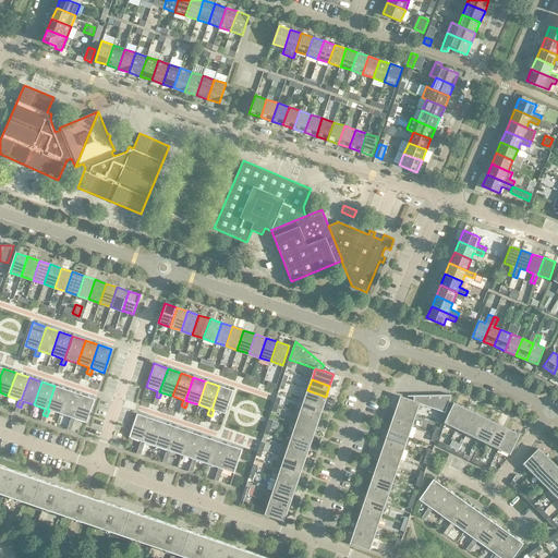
[(68,390),(55,386),(47,410),(49,410),(60,414),(68,390)]
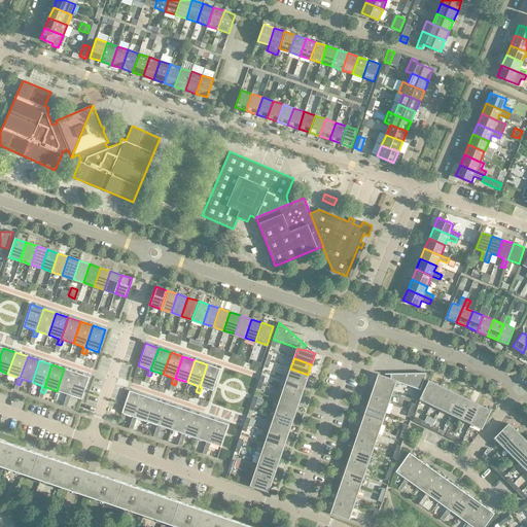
[(220,369),(207,364),(200,387),(202,387),(212,391),(220,369)]
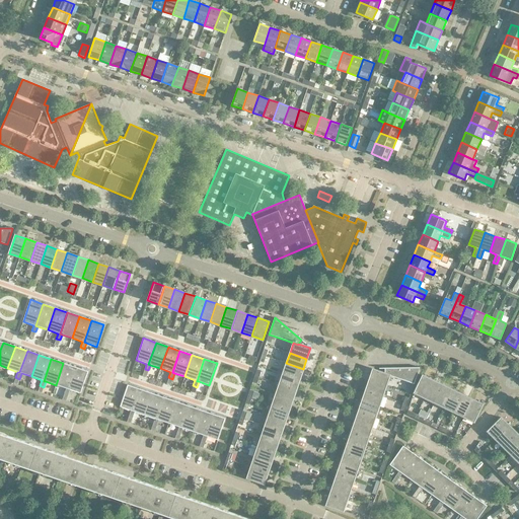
[(75,367),(63,363),(56,385),(66,388),(68,389),(75,367)]
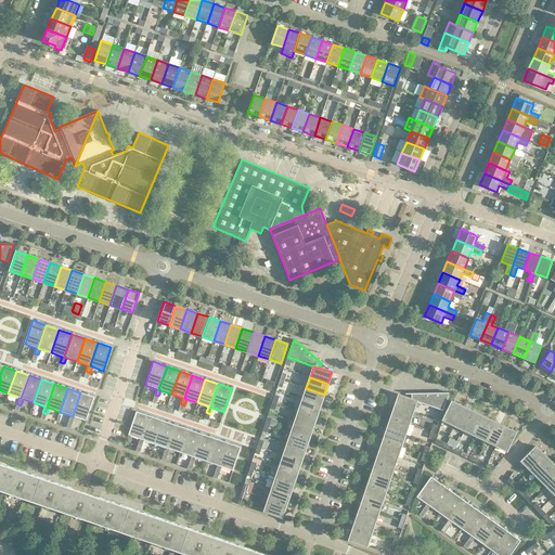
[(324,395),(306,388),(302,400),(320,405),(324,395)]
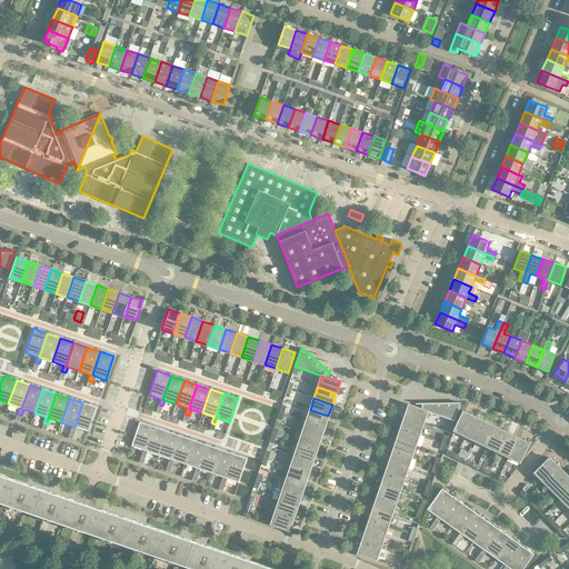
[(97,407),(82,402),(75,427),(72,426),(70,432),(75,433),(77,427),(88,431),(97,407)]
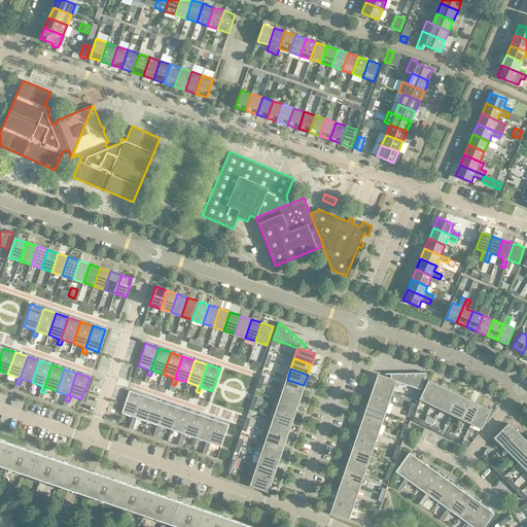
[(426,374),(426,373),(390,374),(390,379),(390,380),(395,381),(416,388),(420,390),(425,374),(426,374)]
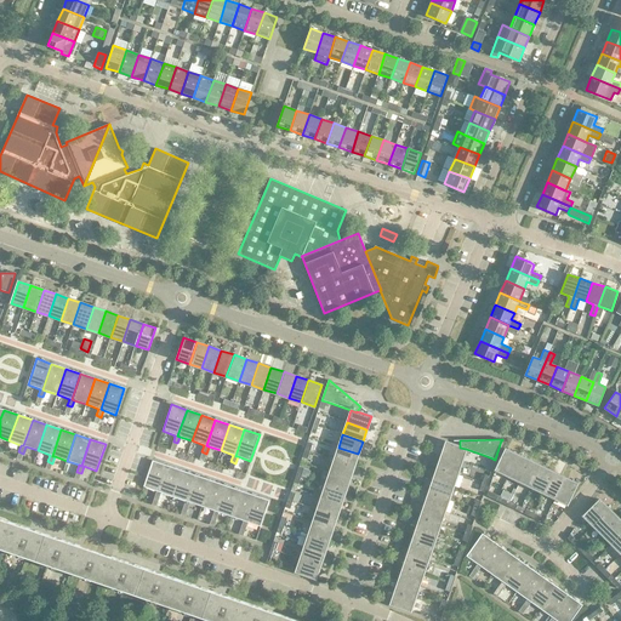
[(445,442),(442,455),(462,462),(466,449),(460,448),(460,446),(445,442)]
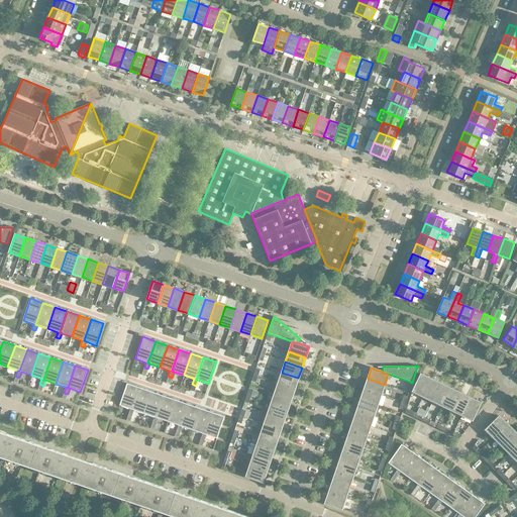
[(298,378),(282,373),(278,383),(295,388),(298,378)]
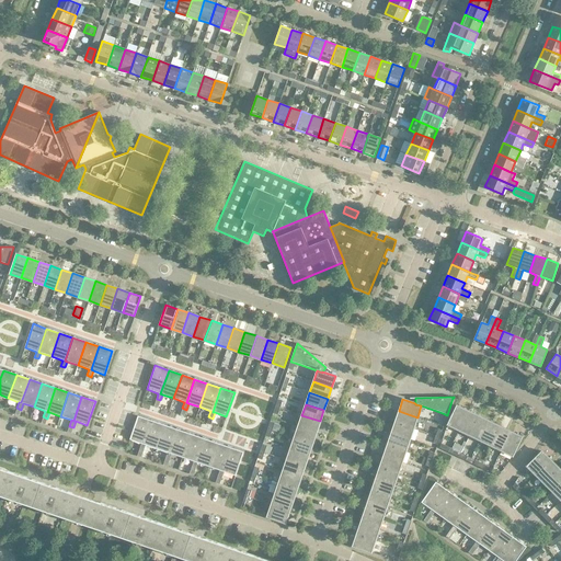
[(447,424),(458,430),(468,411),(457,405),(447,424)]
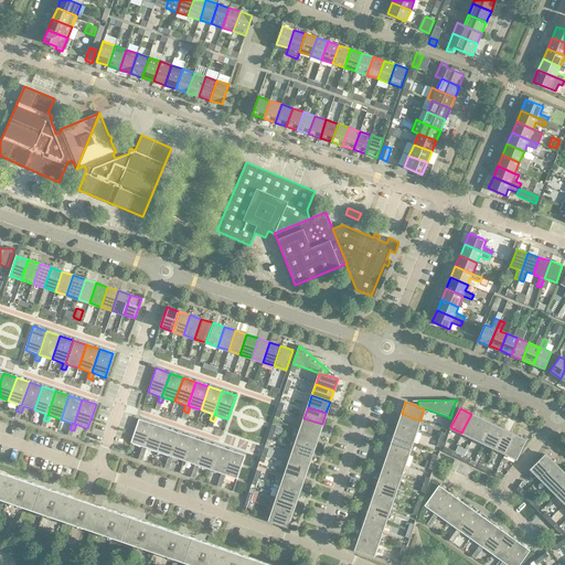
[(420,420),(402,414),(397,425),(416,432),(420,420)]
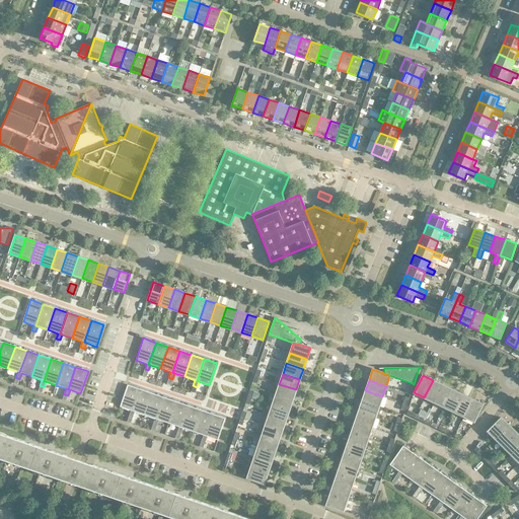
[(442,385),(433,380),(424,397),(434,402),(442,385)]
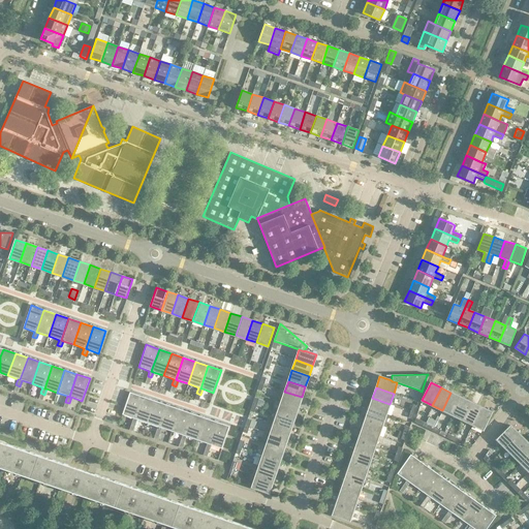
[(302,397),(284,392),(281,402),(298,408),(302,397)]
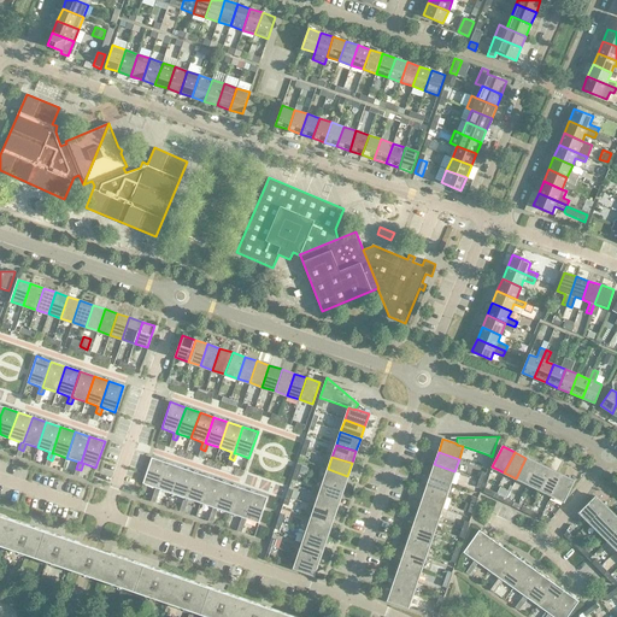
[(166,463),(151,458),(142,483),(156,488),(157,488),(166,463)]
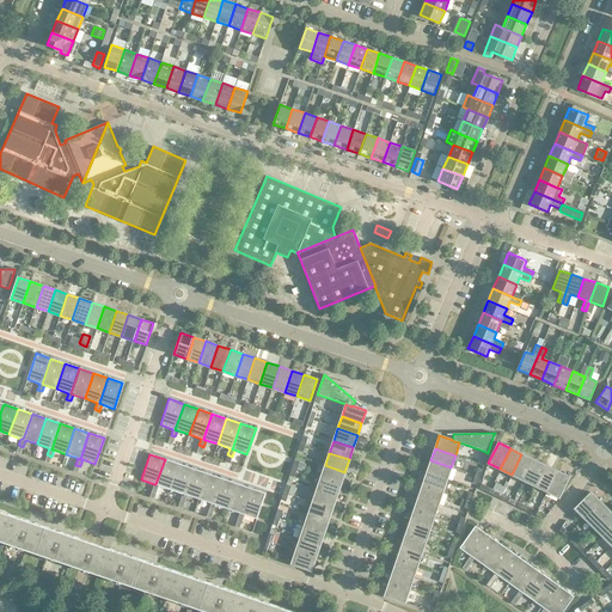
[(533,460),(521,454),(512,475),(524,481),(533,460)]
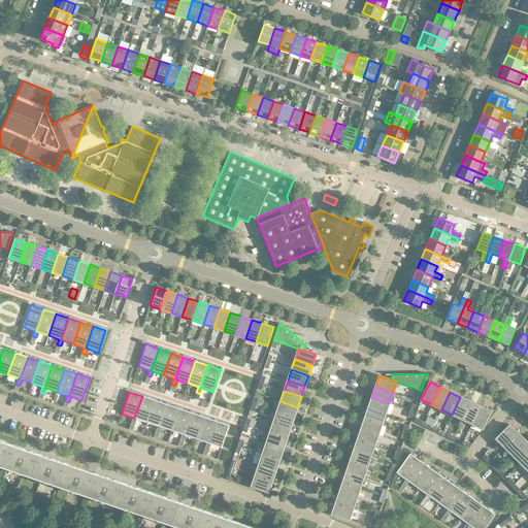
[(155,400),(142,396),(134,418),(133,418),(131,423),(135,425),(136,419),(146,422),(155,400)]
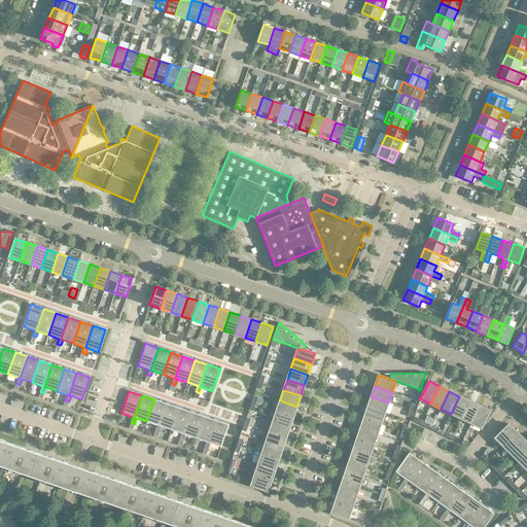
[(388,402),(371,396),(367,407),(385,413),(388,402)]
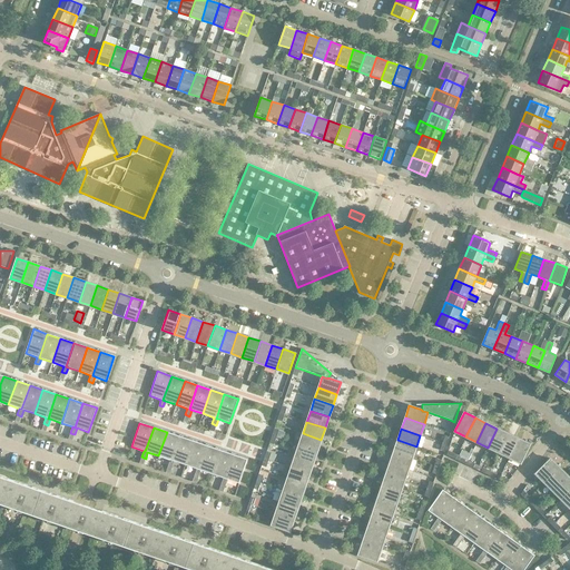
[(508,433),(497,429),(488,448),(499,452),(508,433)]
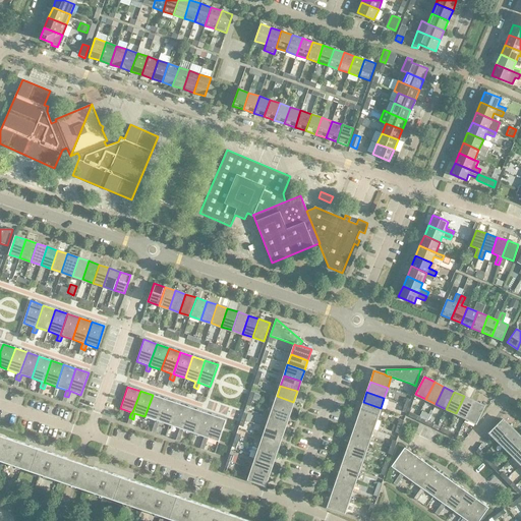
[(165,399),(153,395),(145,416),(155,420),(154,425),(157,427),(159,421),(157,421),(165,399)]
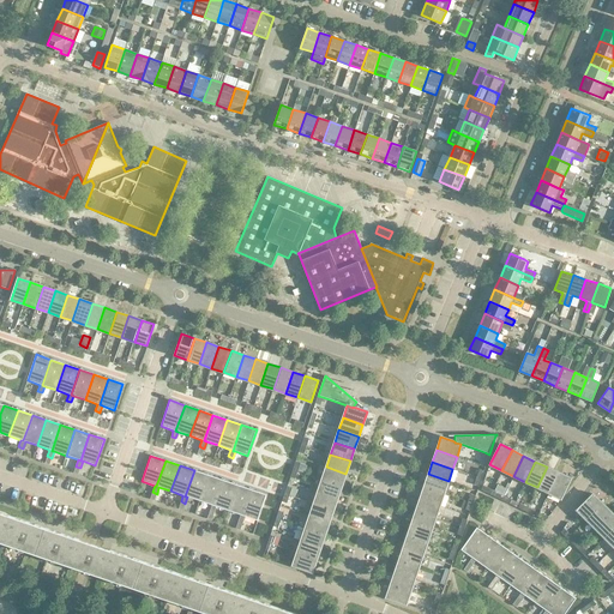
[(345,474),(326,467),(321,479),(342,486),(345,474)]
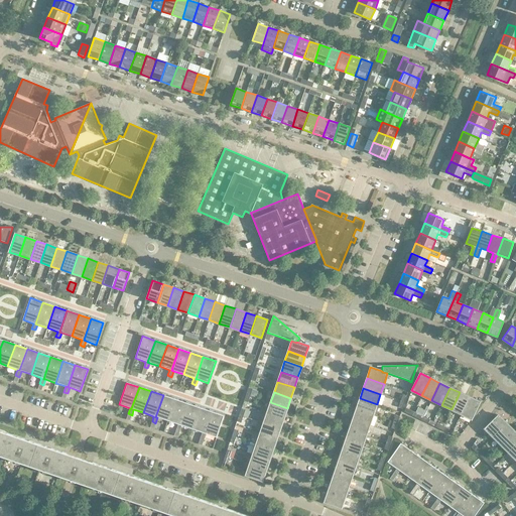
[(470,397),(460,392),(452,409),(461,414),(470,397)]
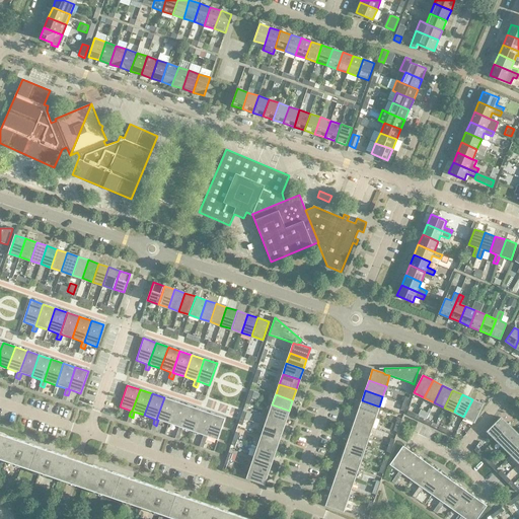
[(176,401),(164,397),(156,420),(158,420),(168,424),(176,401)]
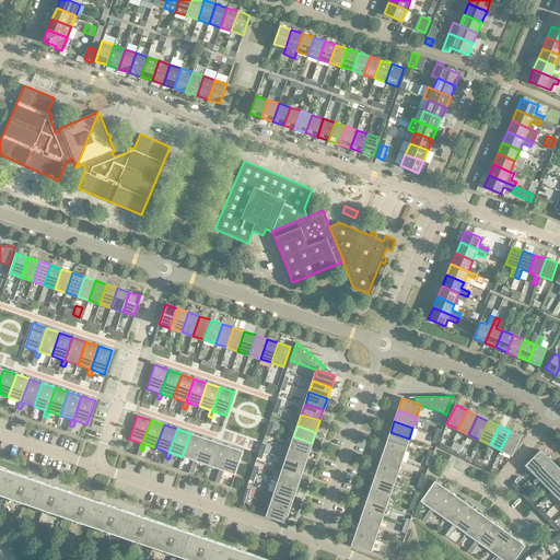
[(521,436),(510,431),(500,450),(512,455),(521,436)]
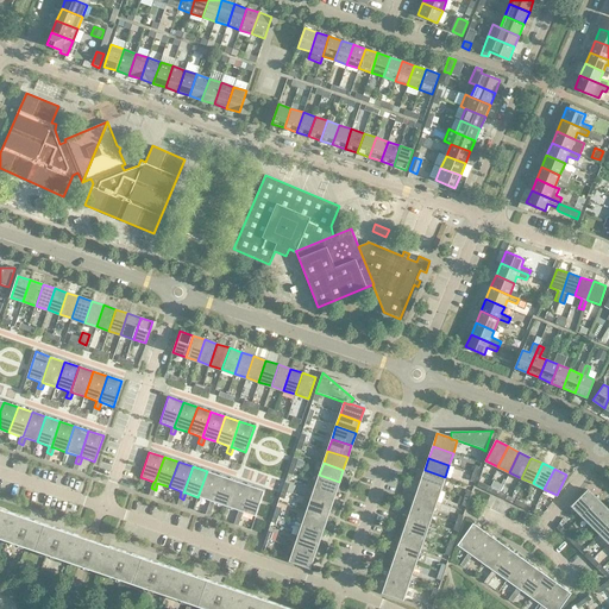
[(445,477),(425,470),(420,482),(440,489),(445,477)]
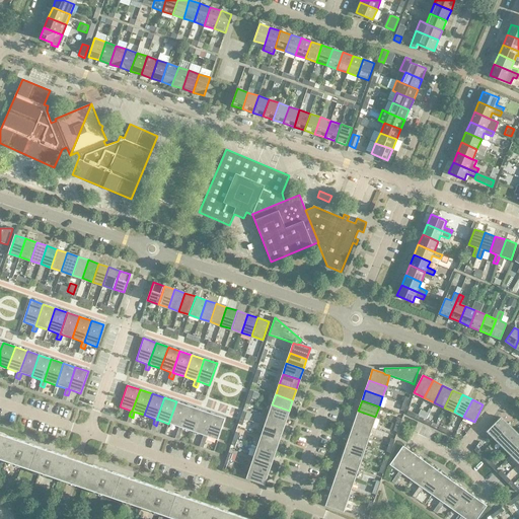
[(189,405),(176,401),(168,424),(178,427),(180,428),(189,405)]
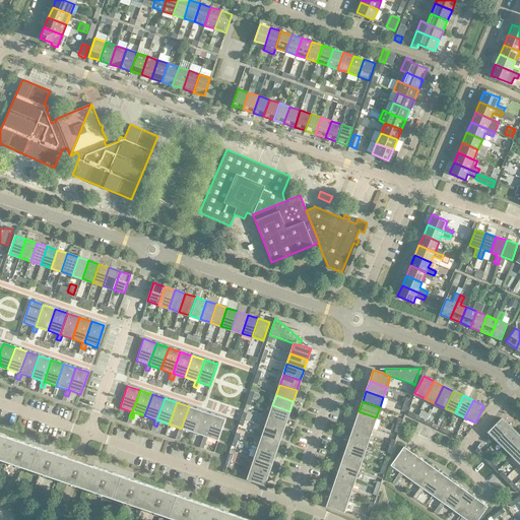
[(289,411),(272,405),(269,416),(285,421),(289,411)]
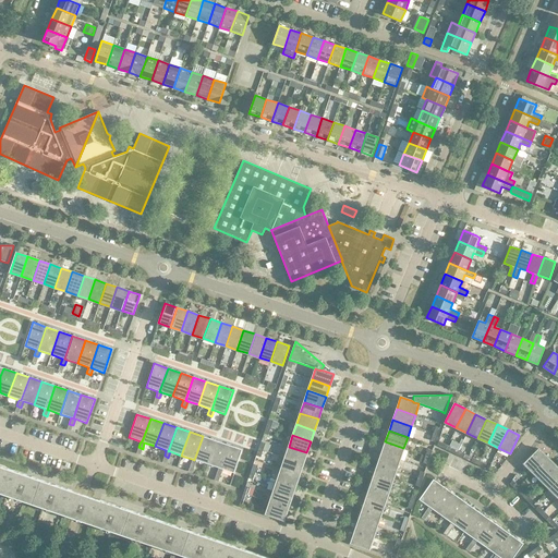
[(215,440),(203,436),(194,460),(192,459),(190,465),(194,466),(196,460),(207,464),(215,440)]
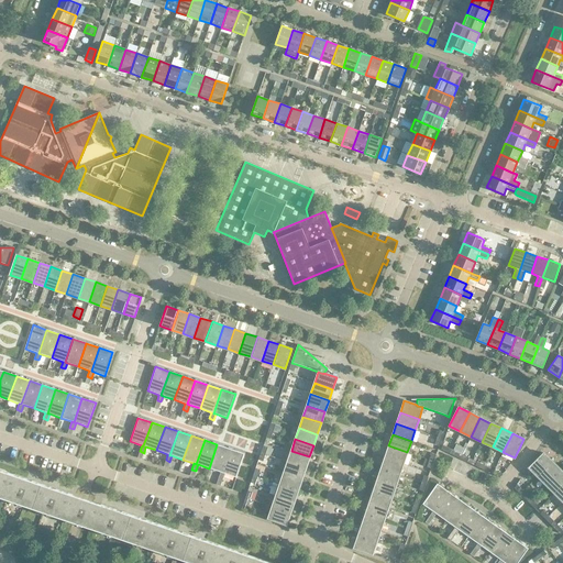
[(230,449),(217,444),(209,468),(220,472),(218,478),(222,479),(224,474),(222,473),(230,449)]
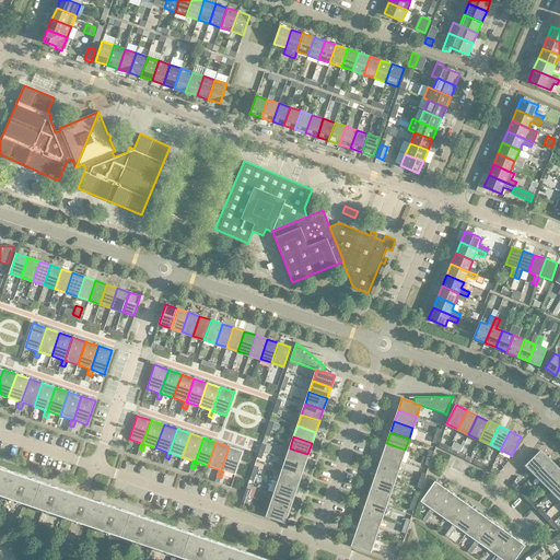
[(453,442),(451,447),(453,448),(459,452),(463,446),(453,442)]
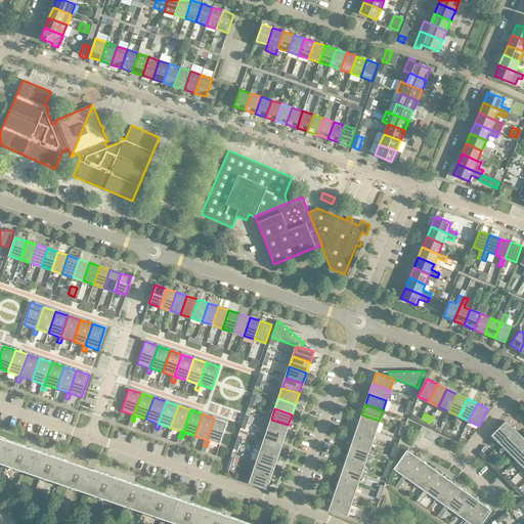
[(379,421),(361,415),(358,426),(376,431),(379,421)]
